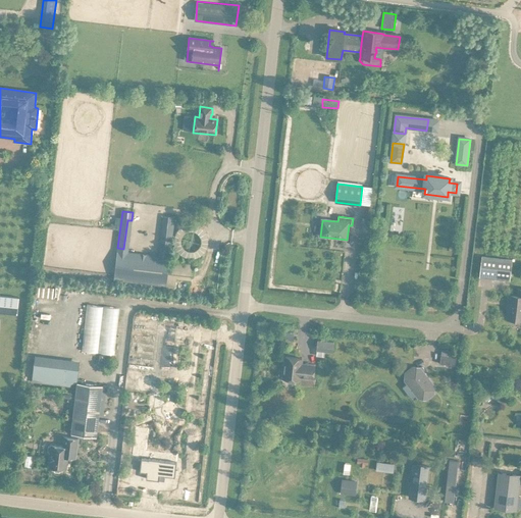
[(138,265),(139,259),(116,256),(114,280),(166,287),(174,217),(168,217),(163,262),(147,260),(146,266),(138,265)]
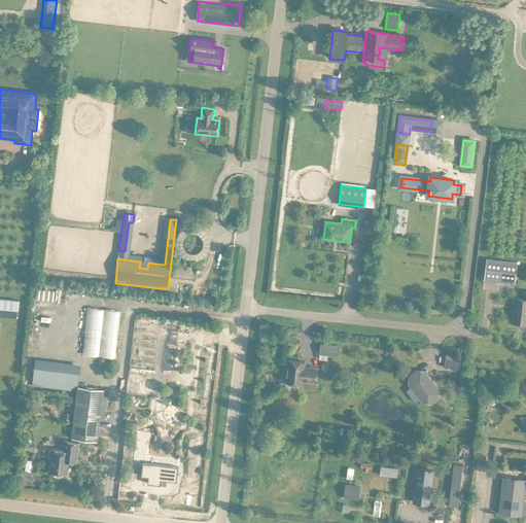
[(501,262),(499,282),(515,284),(517,264),(501,262)]
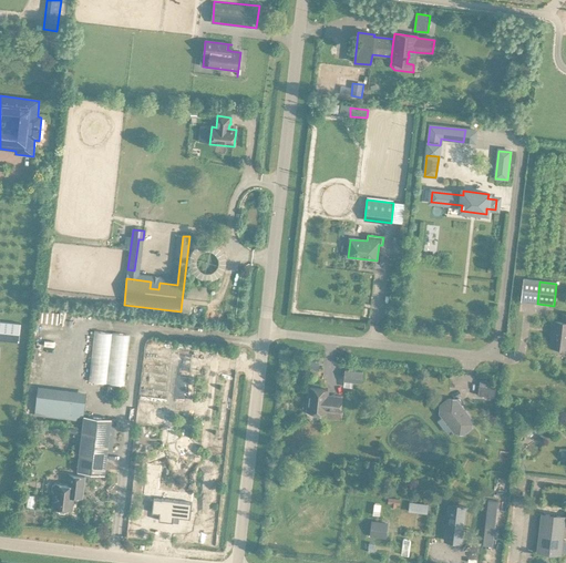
[(551,348),(565,349),(565,315),(563,315),(562,323),(553,321),(552,331),(551,348)]
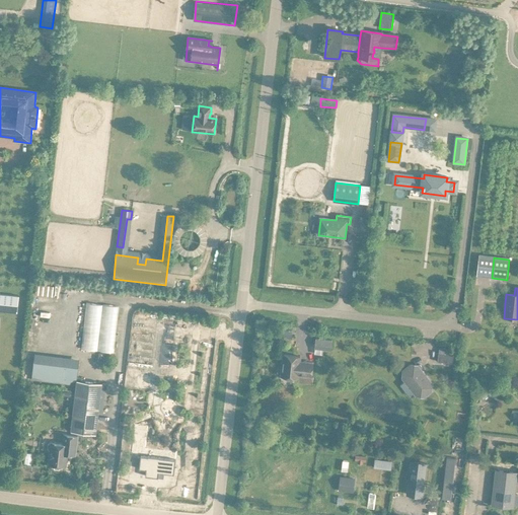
[(0,312),(17,314),(19,297),(0,294),(0,312)]
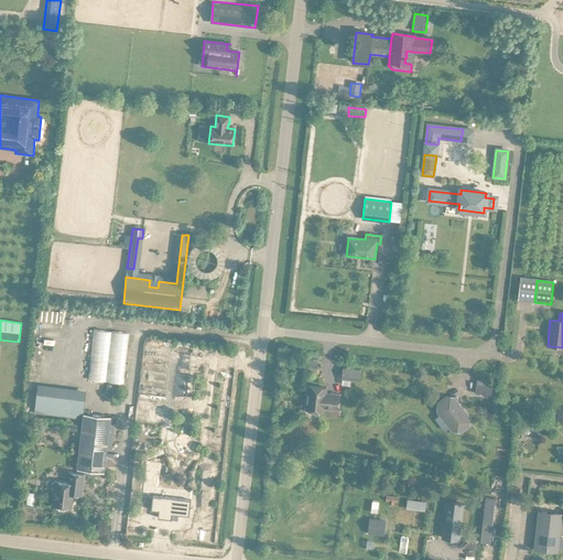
[(343,377),(360,379),(361,370),(344,368),(343,377)]
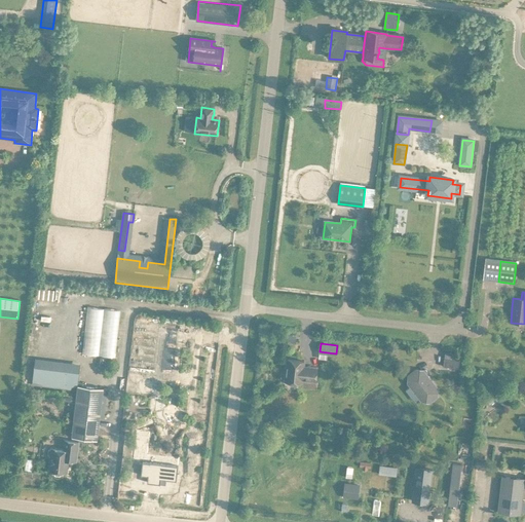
[(100,366),(110,367),(111,359),(101,358),(100,366)]
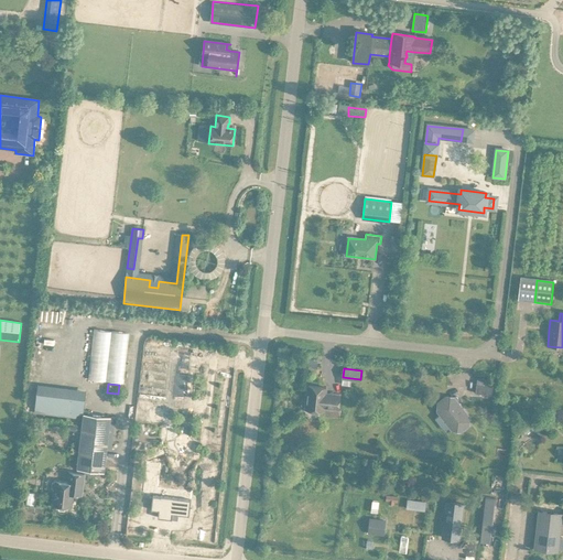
[(476,385),(476,394),(491,396),(493,386),(476,385)]
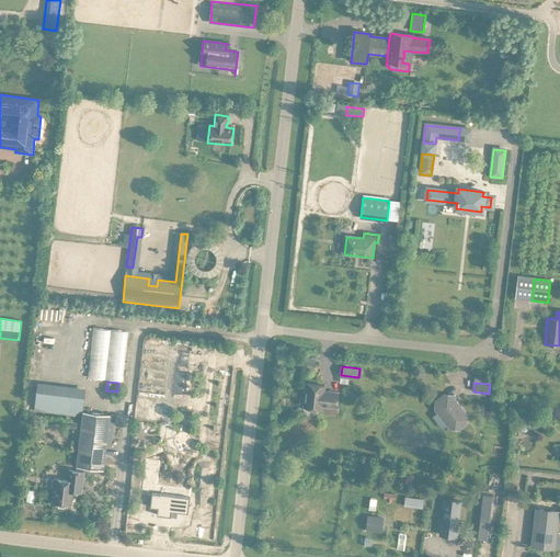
[(38,384),(35,408),(82,413),(86,389),(38,384)]
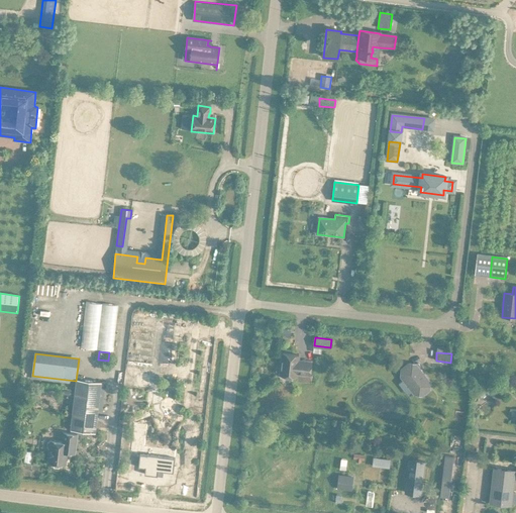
[(312,363),(299,361),(299,356),(283,354),(281,376),(285,376),(284,378),(286,379),(291,380),(293,379),(293,377),(297,378),(297,374),(310,376),(312,363)]
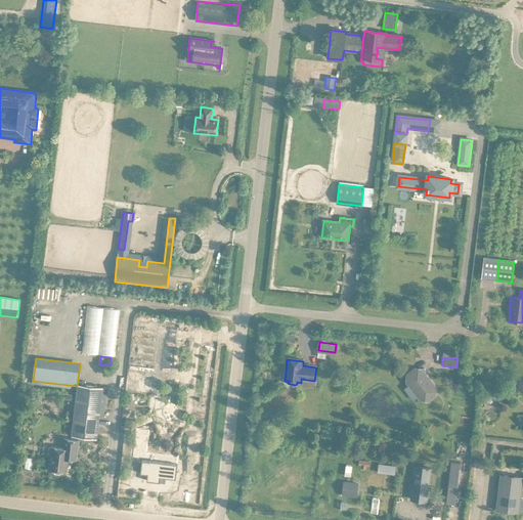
[(422,399),(428,400),(435,395),(435,389),(421,371),(415,370),(408,376),(407,382),(422,399)]
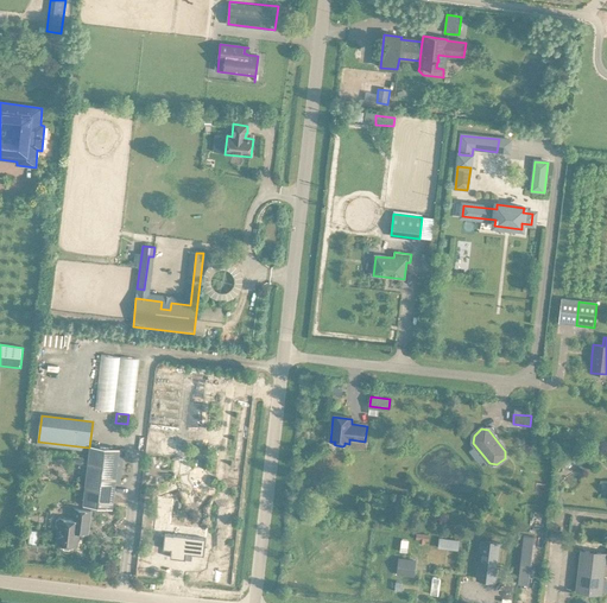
[(83,506),(112,509),(119,450),(90,446),(83,506)]
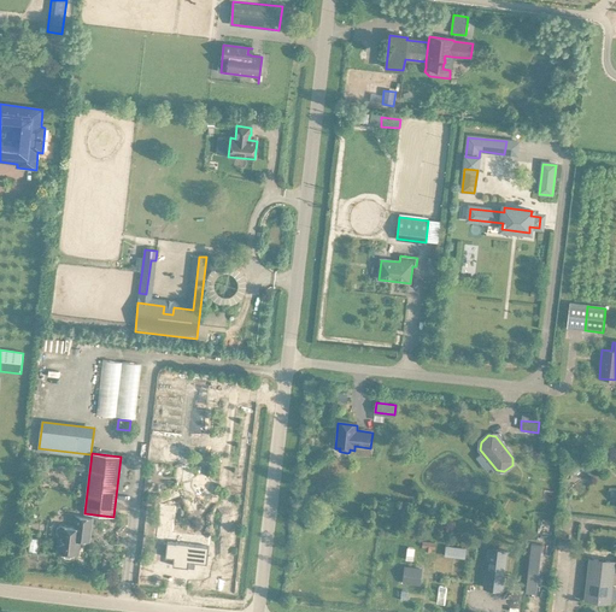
[(192,481),(191,488),(195,495),(204,495),(210,490),(211,483),(206,477),(198,476),(192,481)]
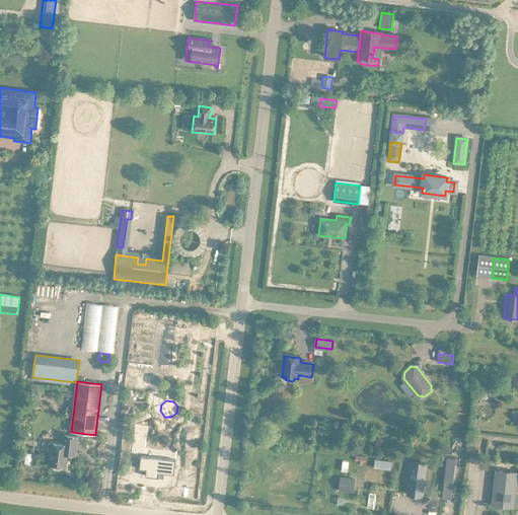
[(68,455),(68,450),(75,451),(77,437),(64,435),(63,445),(52,443),(52,444),(50,444),(48,445),(48,449),(49,451),(51,451),(50,456),(51,456),(50,465),(54,466),(54,467),(55,469),(59,469),(61,468),(61,466),(65,467),(66,458),(67,458),(67,455),(68,455)]
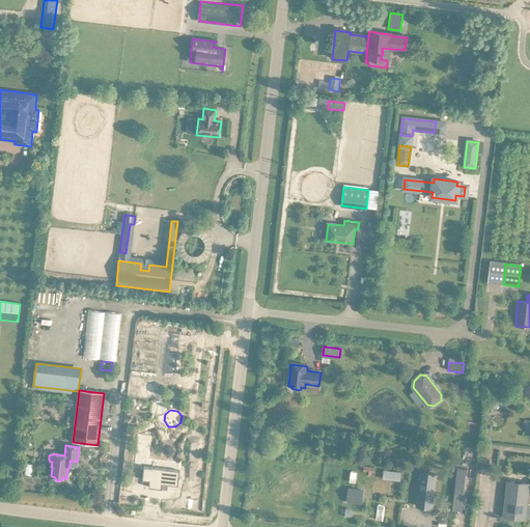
[(144,467),(142,480),(149,481),(148,488),(162,490),(163,484),(168,486),(178,487),(179,471),(164,470),(165,469),(151,468),(144,467)]
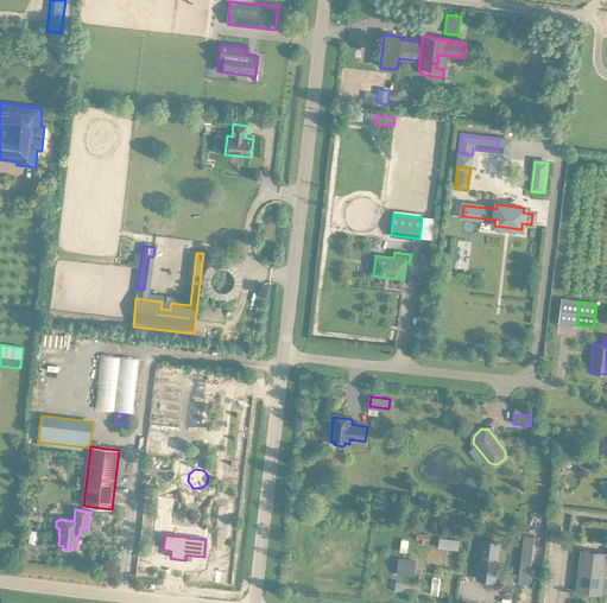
[(524,537),(518,585),(529,586),(533,538),(524,537)]
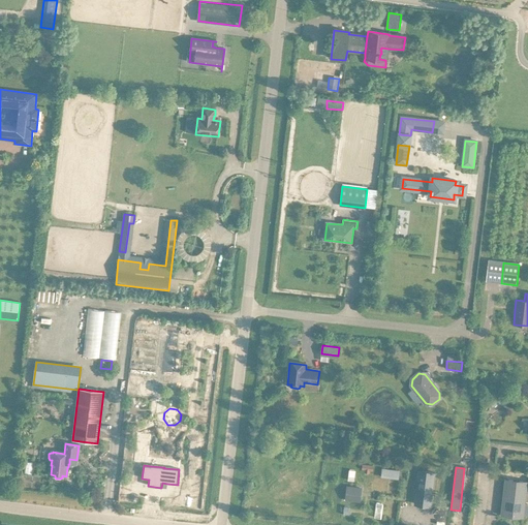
[(418,471),(414,504),(431,506),(435,473),(418,471)]
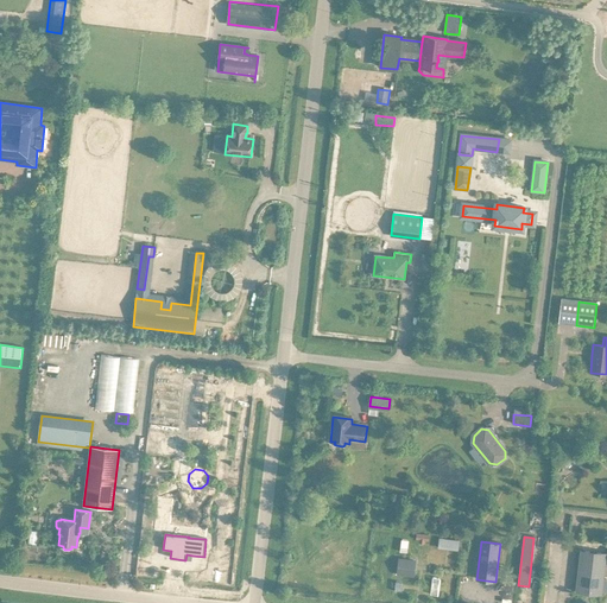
[(583,552),(579,591),(600,594),(604,560),(606,560),(606,556),(604,556),(604,554),(583,552)]
